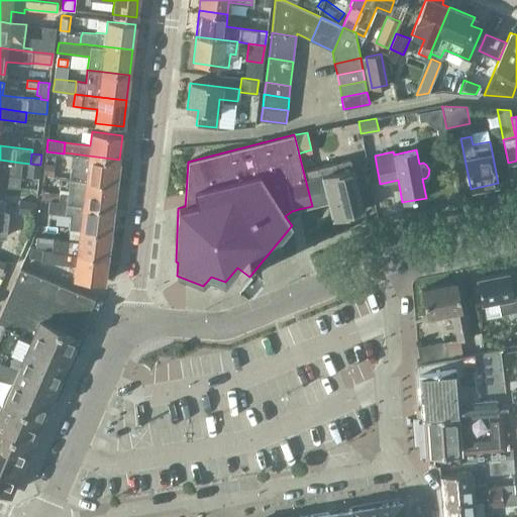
[(73,153),(73,154),(70,178),(116,185),(119,160),(73,153)]
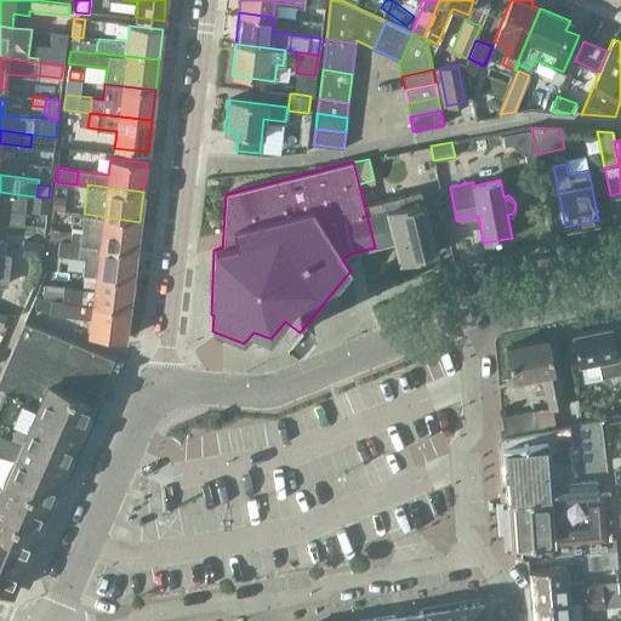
[(364,205),(375,248),(396,243),(400,262),(436,254),(420,191),(364,205)]
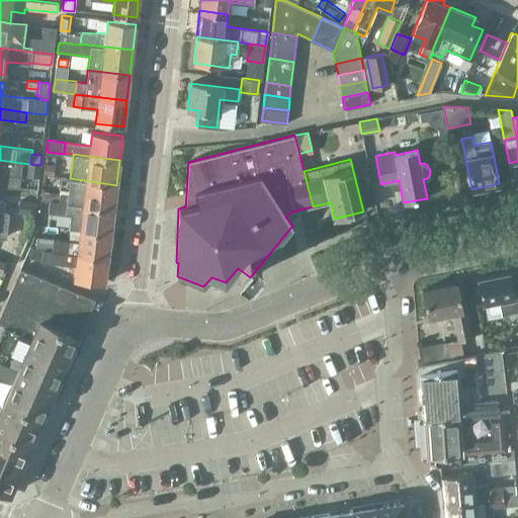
[(0,160),(0,185),(18,187),(21,163),(0,160)]
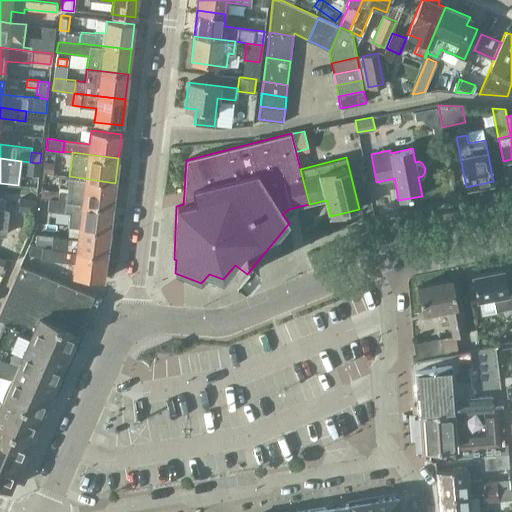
[(45,160),(43,173),(53,174),(54,161),(45,160)]
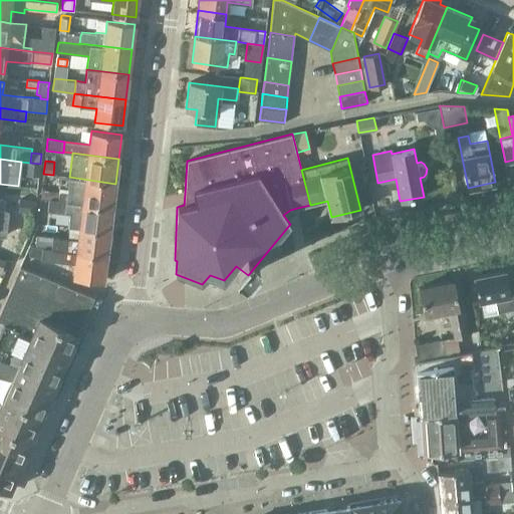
[(40,165),(27,163),(26,176),(39,177),(40,165)]
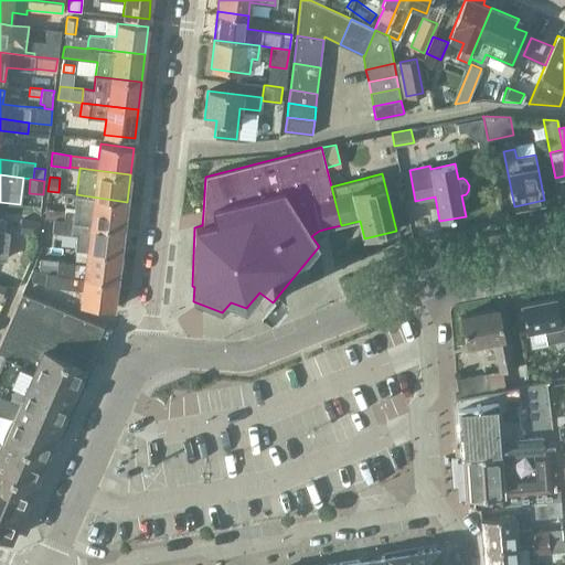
[(64,221),(124,228),(127,202),(76,194),(74,211),(65,210),(64,220),(64,221)]
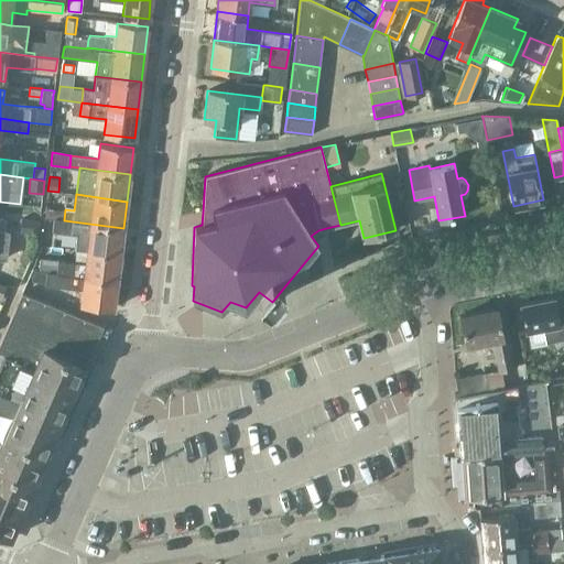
[(45,217),(45,219),(54,219),(54,217),(64,219),(65,212),(46,208),(45,217)]
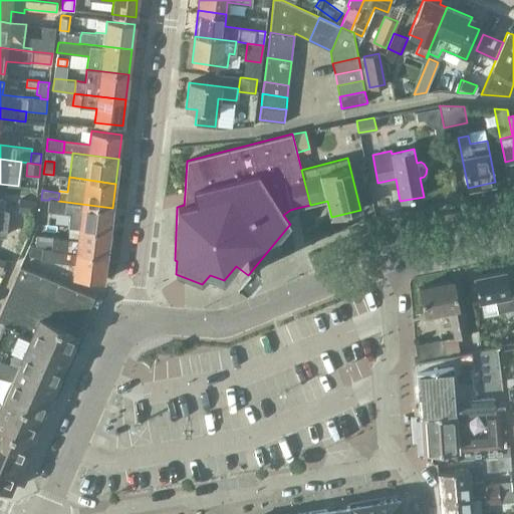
[(58,200),(49,198),(49,200),(48,211),(70,214),(68,228),(79,229),(79,228),(109,232),(112,208),(58,201),(58,200)]
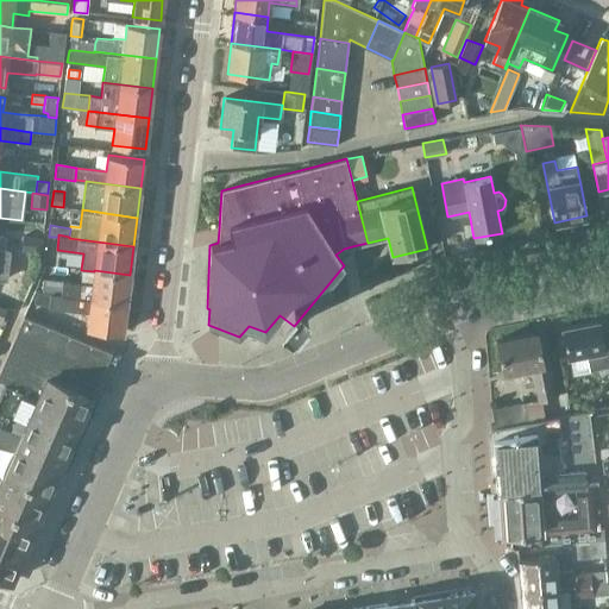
[(43,237),(24,236),(22,250),(42,252),(43,237)]
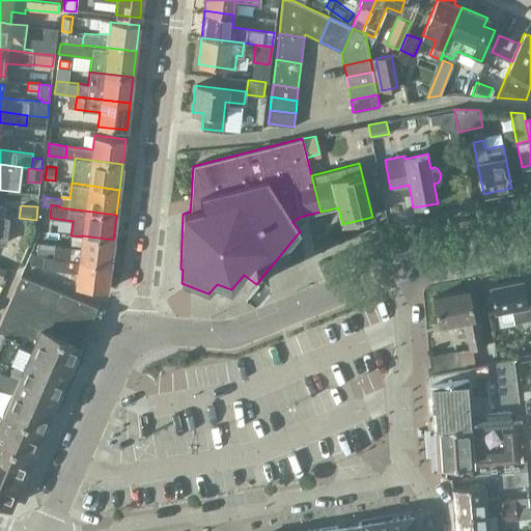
[(0,216),(0,243),(6,244),(9,218),(3,217),(0,216)]
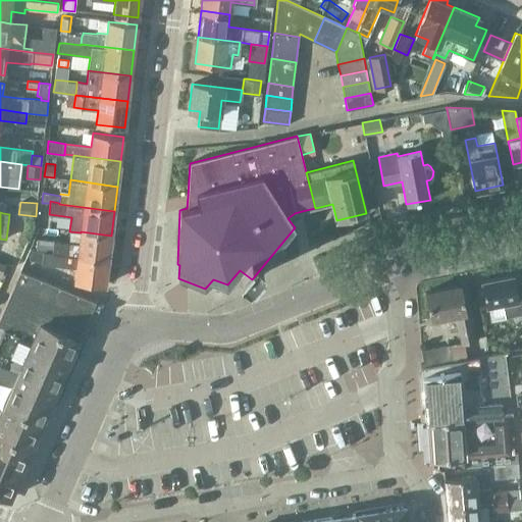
[(54,241),(52,253),(108,260),(111,236),(81,231),(81,232),(79,245),(54,241)]
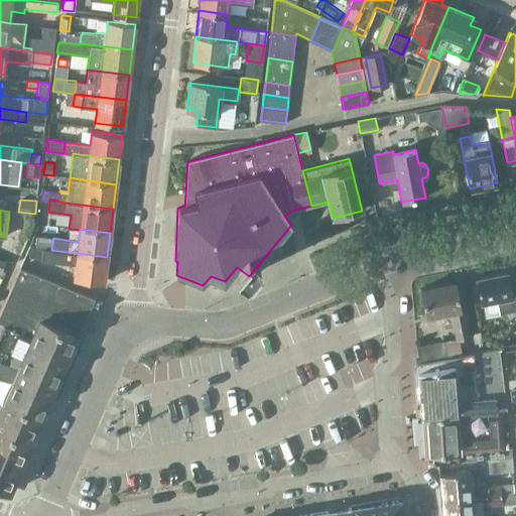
[(35,248),(42,249),(51,250),(53,238),(37,236),(35,247),(35,248)]
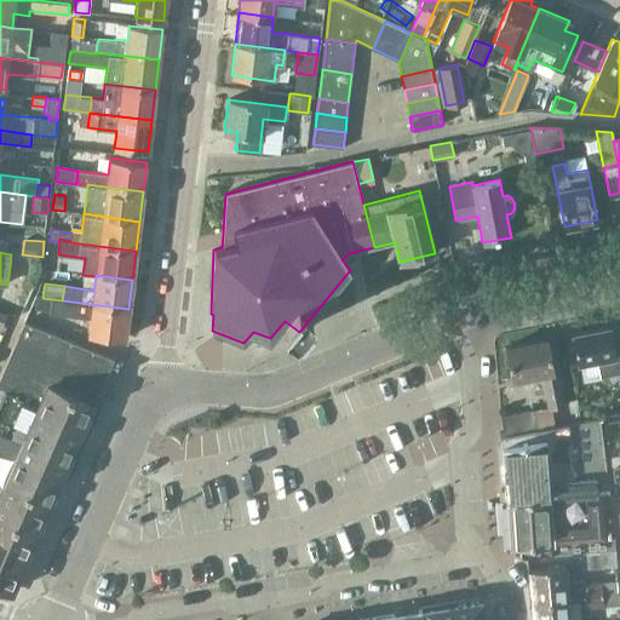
[(34,309),(35,309),(50,310),(51,299),(42,298),(36,298),(35,297),(34,309)]
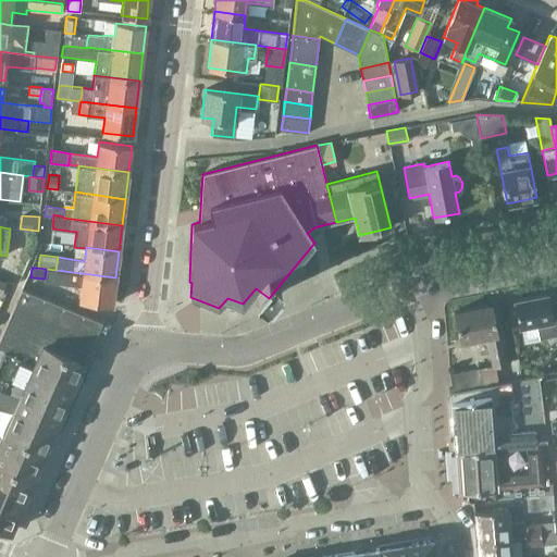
[(112,305),(115,277),(56,270),(46,269),(45,279),(45,282),(81,286),(79,300),(112,305)]
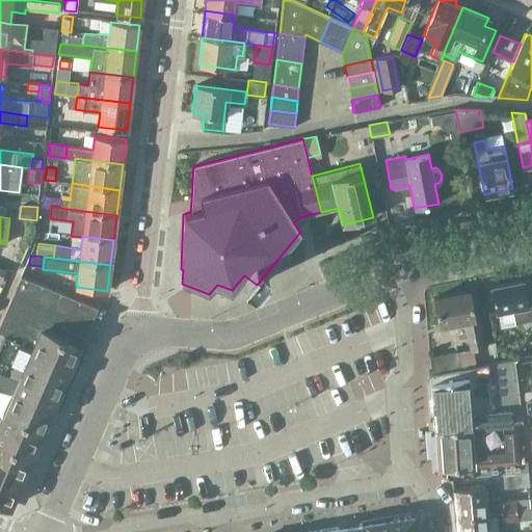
[(0,444),(31,457),(43,432),(80,346),(97,308),(20,275),(0,320),(0,444)]
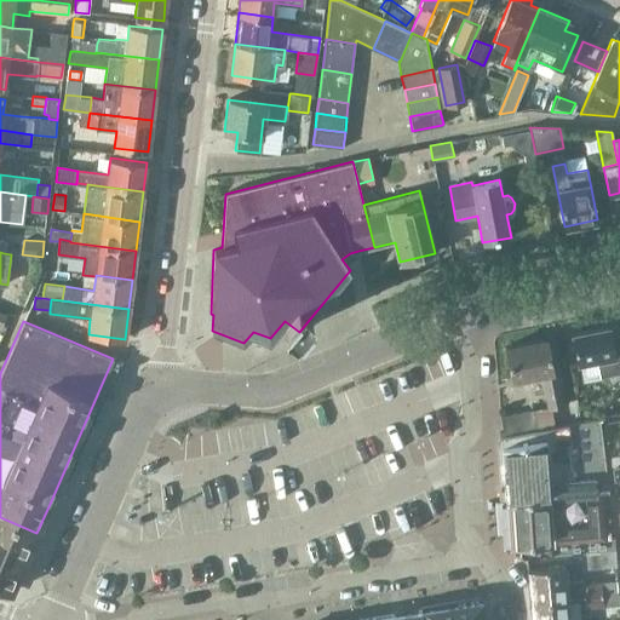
[(619,346),(612,348),(608,326),(572,332),(577,363),(597,360),(600,377),(619,372),(619,346)]
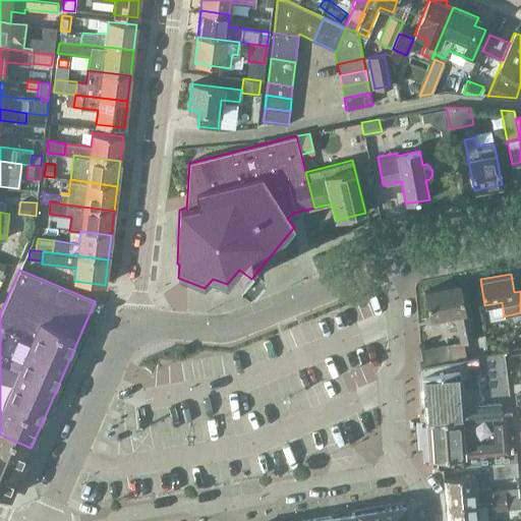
[(474,340),(468,309),(464,310),(459,285),(424,291),(429,317),(454,313),(460,343),(474,340)]
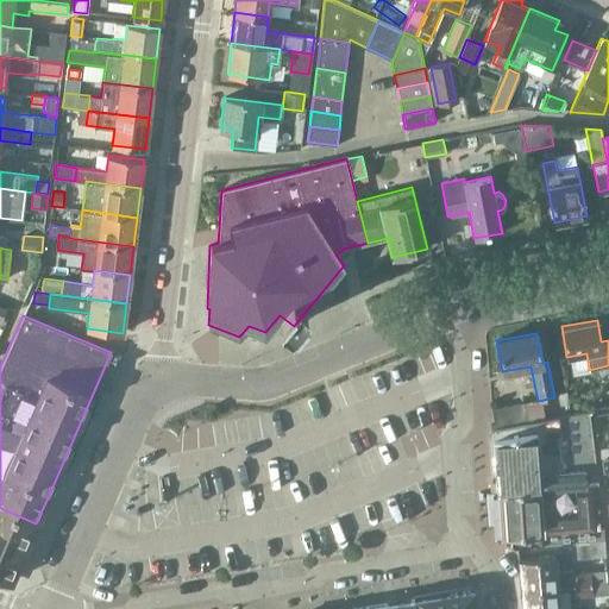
[(495,428),(528,421),(523,402),(491,408),(495,428)]
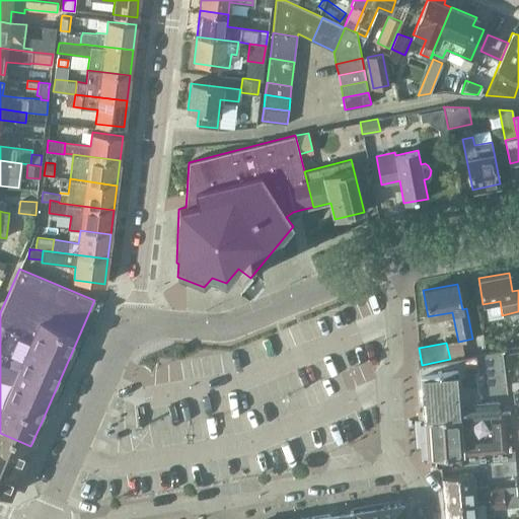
[(421,375),(425,420),(509,414),(501,350),(486,352),(475,354),(450,359),(422,365),(424,374),(421,375)]
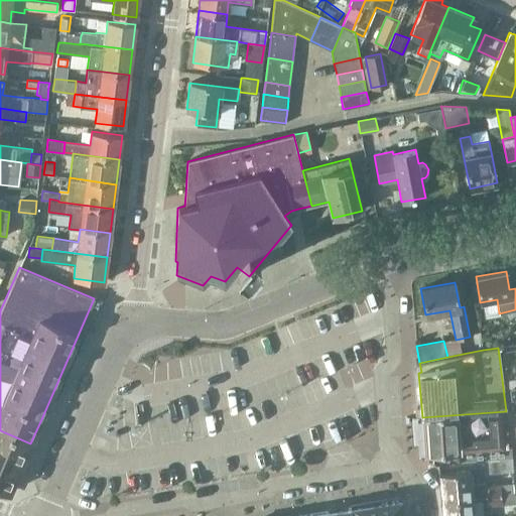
[(422,417),(425,455),(433,454),(437,454),(438,463),(485,460),(511,458),(510,456),(506,411),(422,417)]
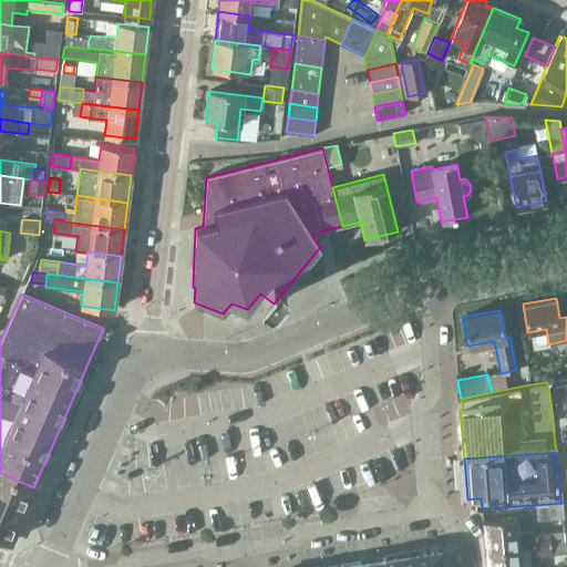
[(0,473),(0,537),(10,542),(33,487),(0,473)]
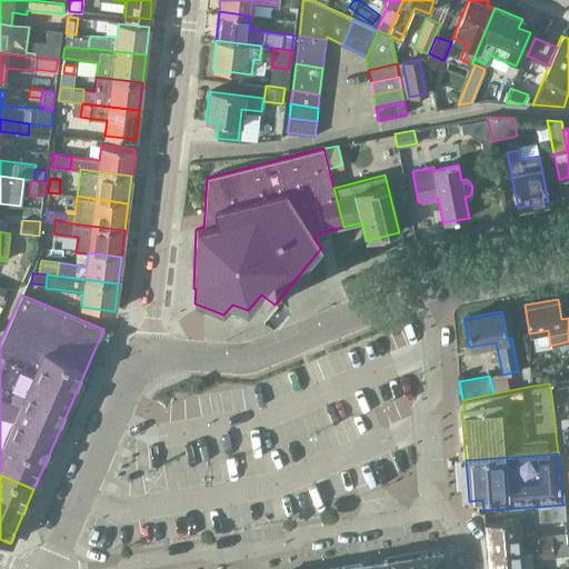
[(563,505),(535,507),(536,521),(565,519),(563,505)]
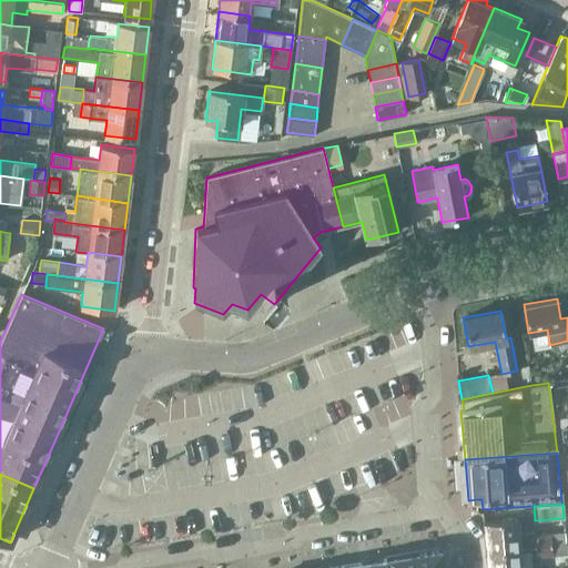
[(518,517),(483,520),(485,547),(486,550),(520,547),(535,546),(551,545),(550,534),(536,535),(536,531),(519,533),(518,517)]
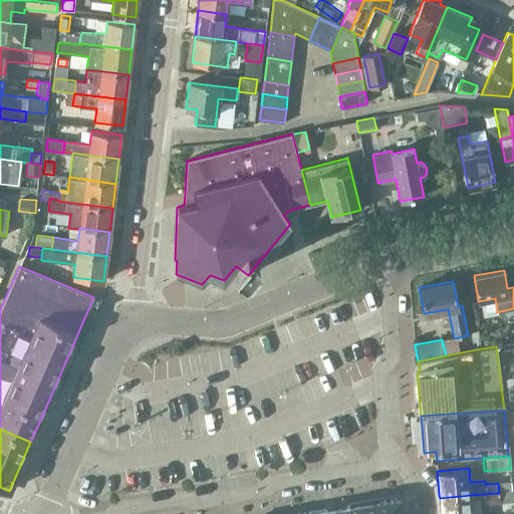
[(498,483),(499,493),(512,492),(511,482),(498,483)]
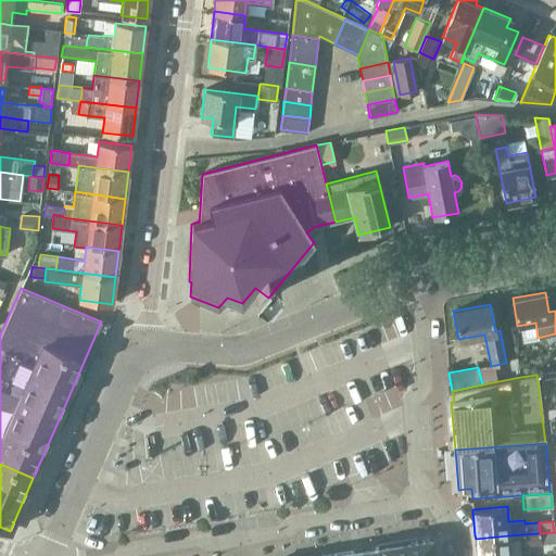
[(540,533),(523,534),(525,545),(541,544),(541,543),(555,542),(554,532),(540,533)]
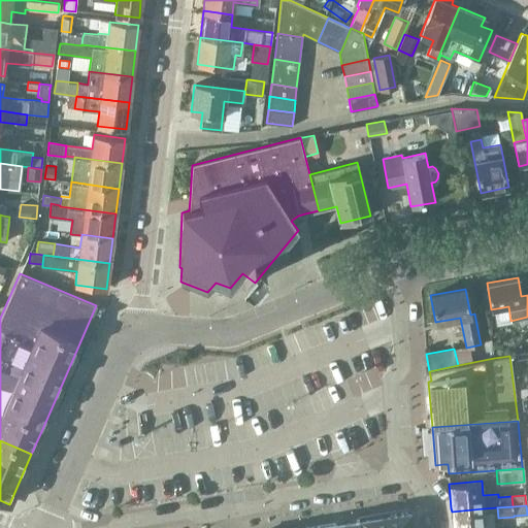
[(485,527),(484,508),(452,512),(452,527),(485,527)]
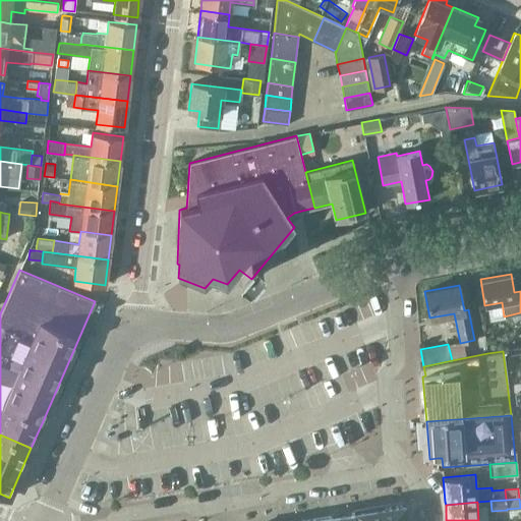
[(407,520),(404,504),(373,509),(354,512),(355,520),(407,520)]
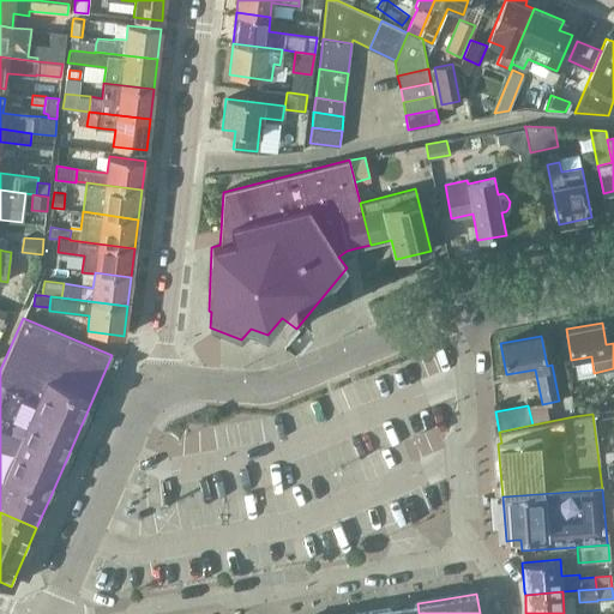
[(419,613),(417,603),(355,613),(419,613)]
